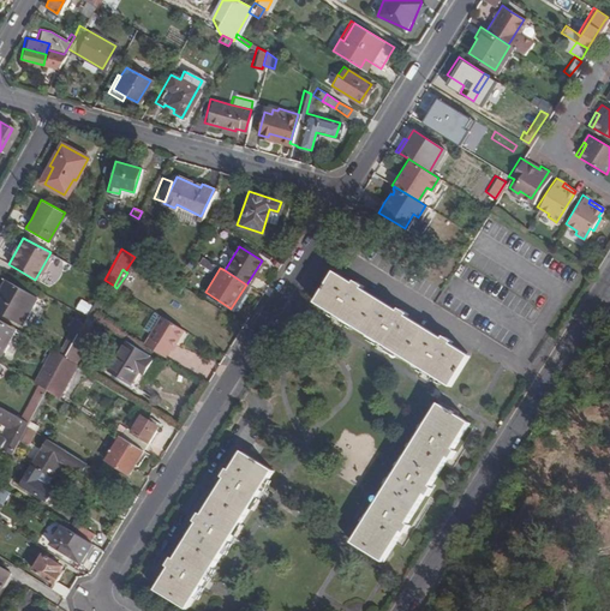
[(315,299),(393,348),(406,340),(422,327),(402,315),(405,310),(398,305),(394,310),(358,287),(360,282),(353,277),(350,282),(332,271),(315,299)]
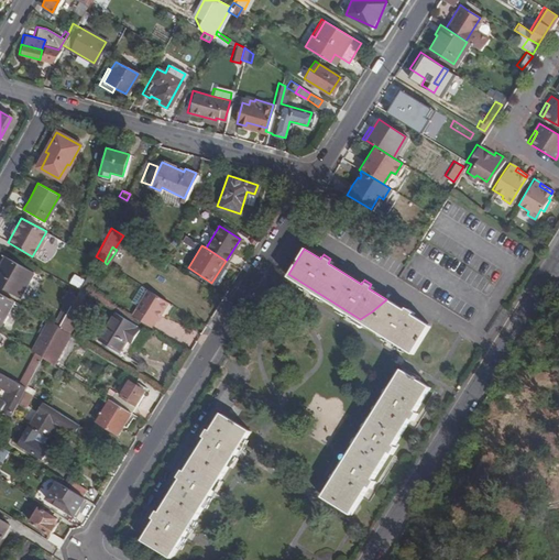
[(32,272),(8,257),(2,268),(0,267),(0,284),(19,295),(32,272)]
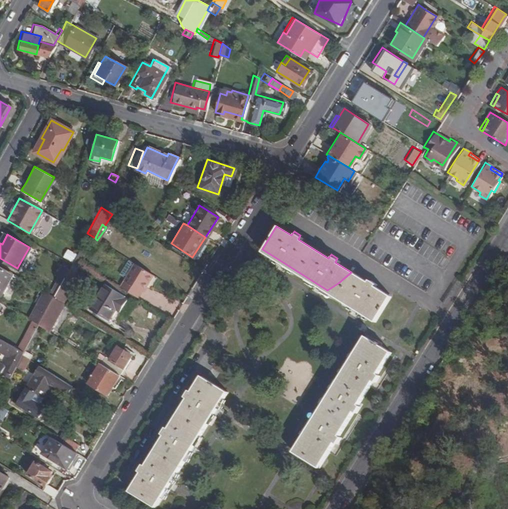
[(61,256),(70,259),(73,250),(64,247),(61,256)]
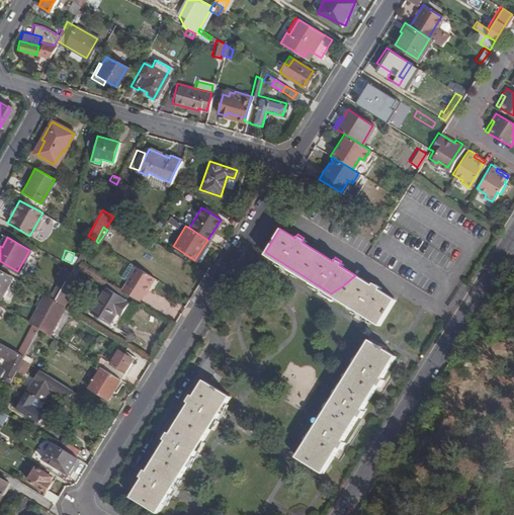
[(58,278),(53,286),(58,289),(68,271),(60,267),(55,276),(58,278)]
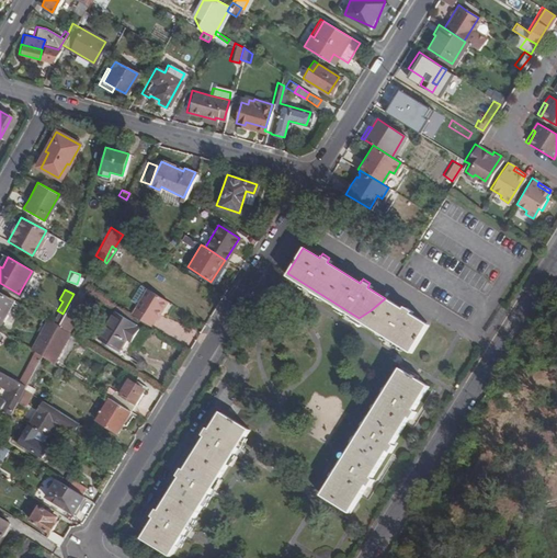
[(166,302),(148,289),(138,306),(156,317),(166,302)]
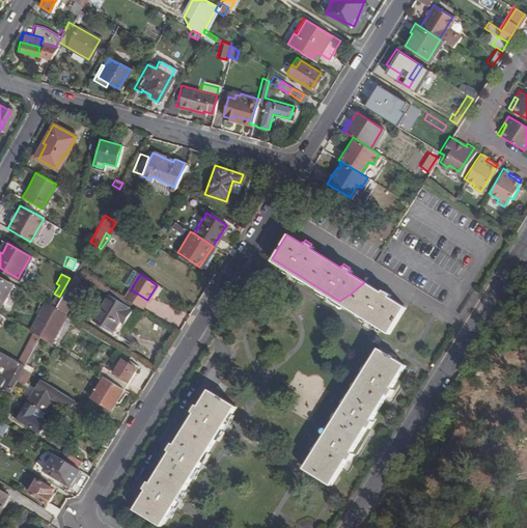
[(384,285),(385,282),(373,276),(370,277),(384,285)]
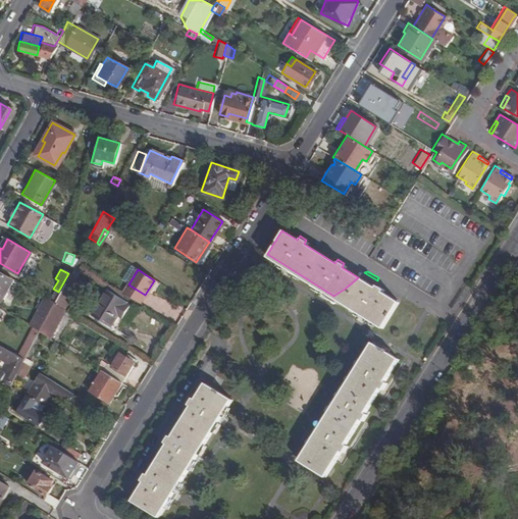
[(10,278),(0,272),(0,296),(10,278)]
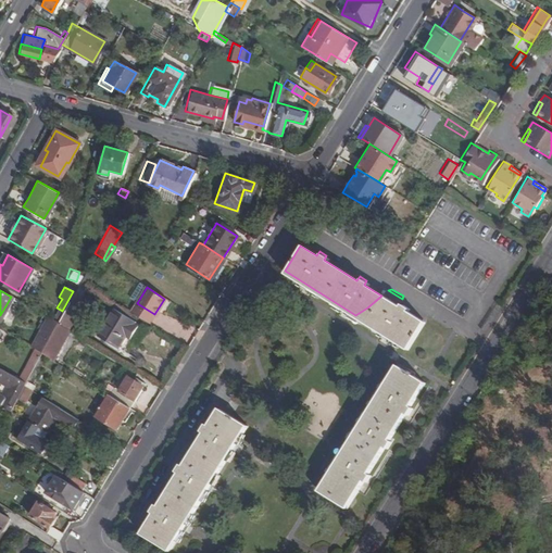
[(402,299),(388,290),(366,310),(412,337),(426,313),(410,303),(411,300),(413,298),(405,293),(403,296),(402,299)]
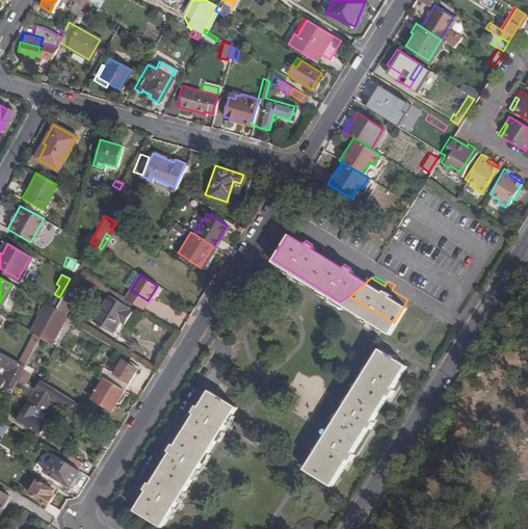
[(410,296),(393,287),(392,290),(407,299),(410,296)]
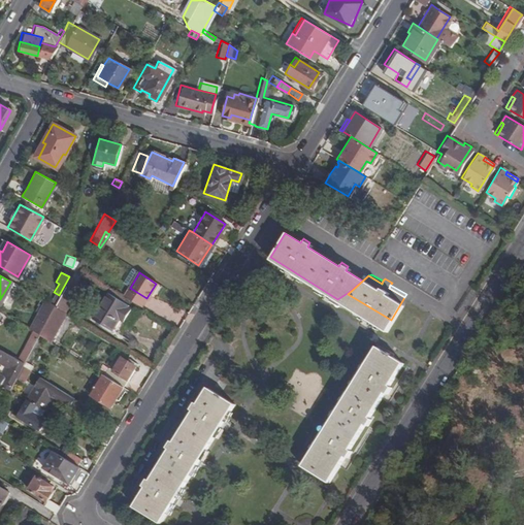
[(48,302),(54,305),(56,301),(59,295),(54,292),(48,302)]
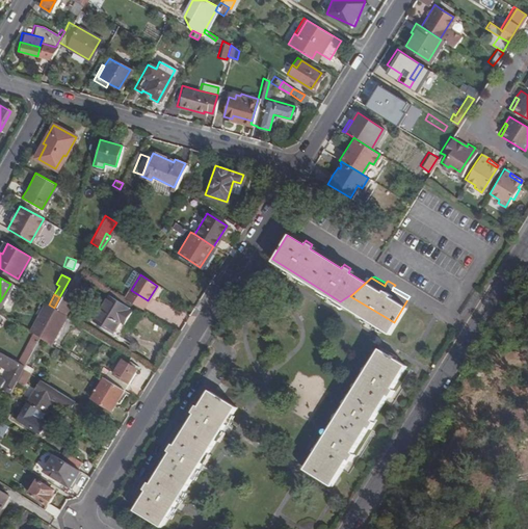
[(127,307),(107,294),(91,319),(115,335),(130,312),(126,310),(127,307)]
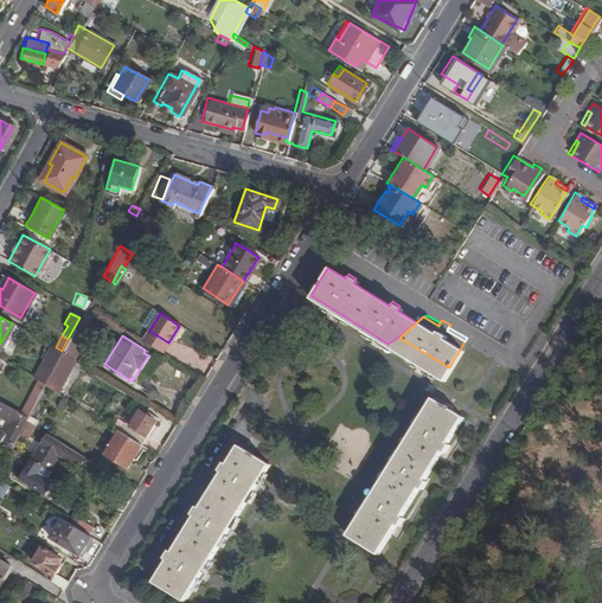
[(24,372),(25,373),(44,383),(62,351),(56,347),(39,338),(36,345),(38,345),(24,372)]
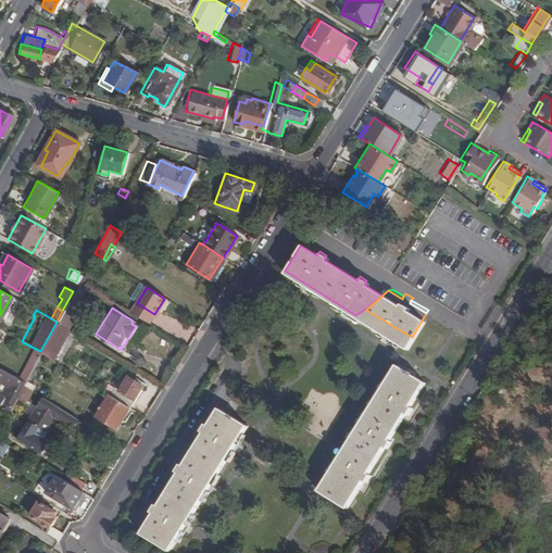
[(57,322),(40,351),(49,357),(65,327),(57,322)]
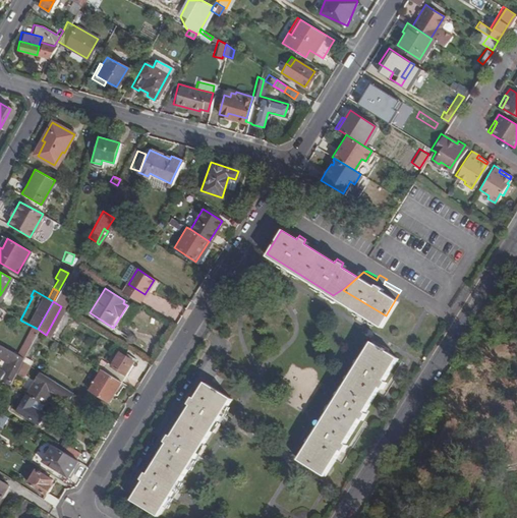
[(154,330),(161,332),(165,321),(157,319),(154,330)]
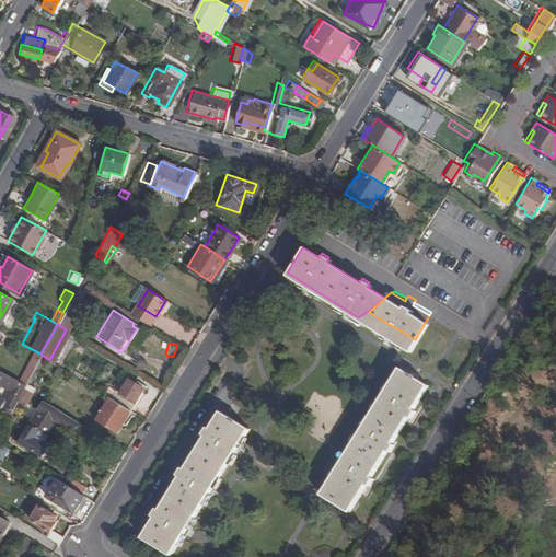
[(23,345),(7,374),(24,384),(24,383),(41,354),(23,345)]
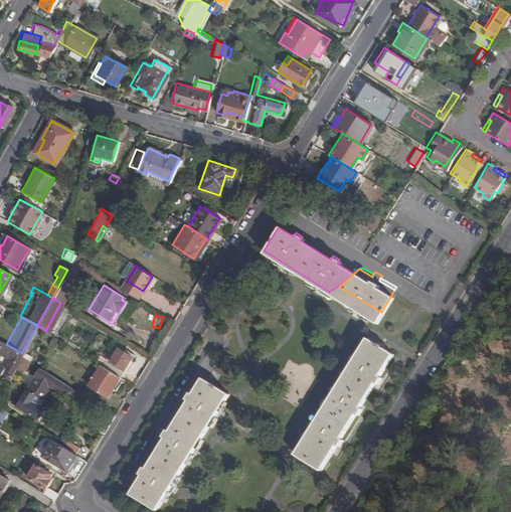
[(368,392),(365,391),(378,370),(381,372),(385,365),(382,363),(393,344),(370,330),(300,447),(324,461),(345,425),(347,427),(352,419),(349,418),(361,398),(364,399),(368,392)]
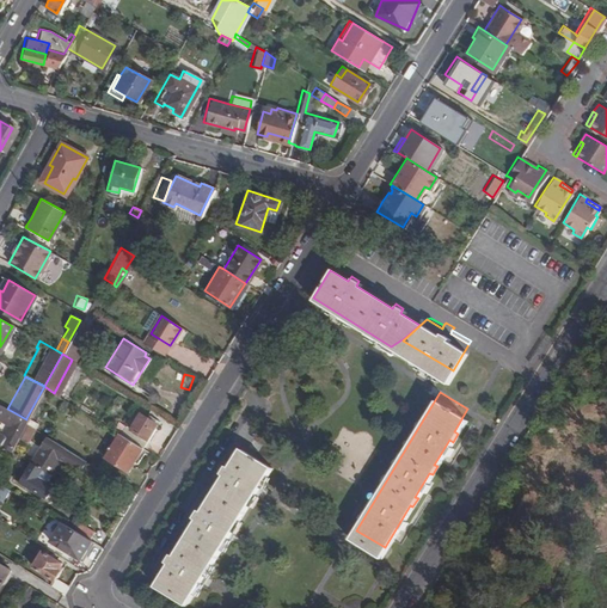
[(0,448),(1,449),(7,453),(8,450),(17,437),(24,423),(26,419),(7,409),(0,405),(0,421),(8,425),(2,437),(0,436),(0,448)]
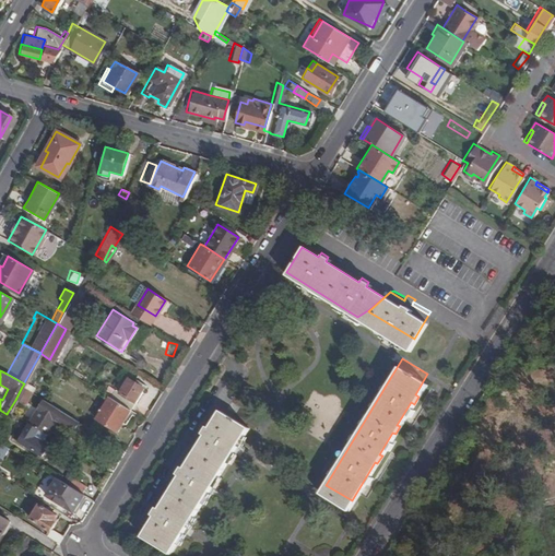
[(107,395),(128,409),(142,387),(126,377),(117,391),(113,388),(107,395)]
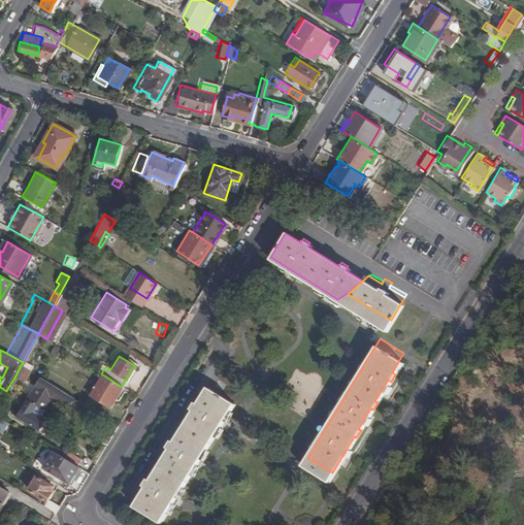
[(23,361),(23,362),(21,365),(28,369),(28,370),(31,365),(23,361)]
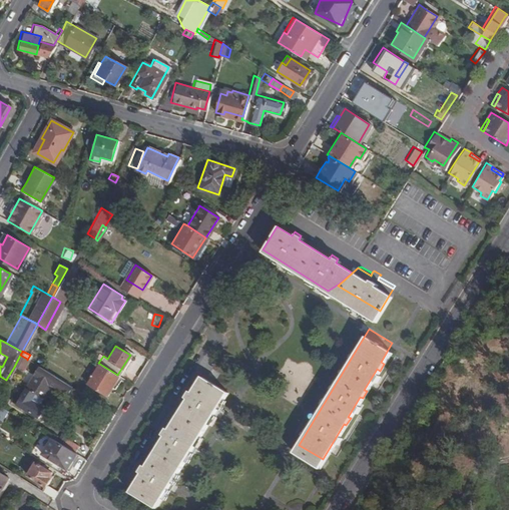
[(20,355),(14,367),(20,370),(27,359),(20,355)]
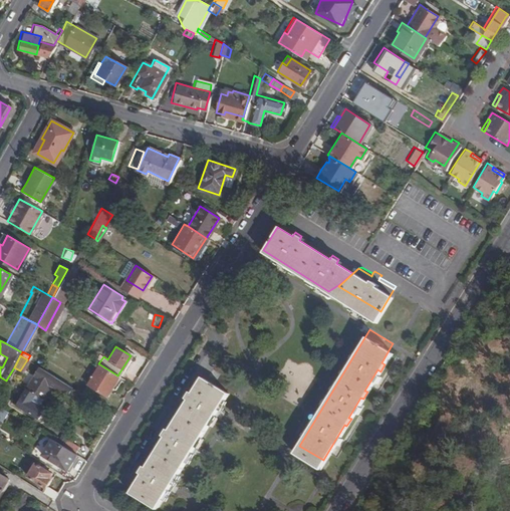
[(105,396),(117,375),(98,363),(86,384),(105,396)]
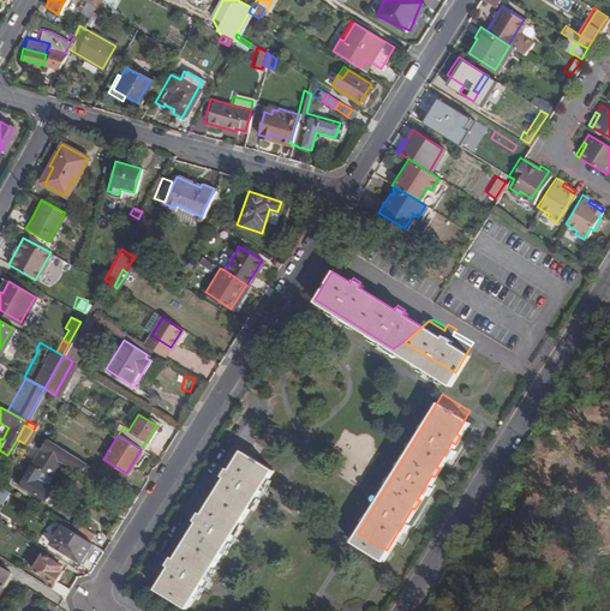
[(39,471),(48,477),(59,461),(77,472),(83,462),(45,438),(29,465),(39,471)]
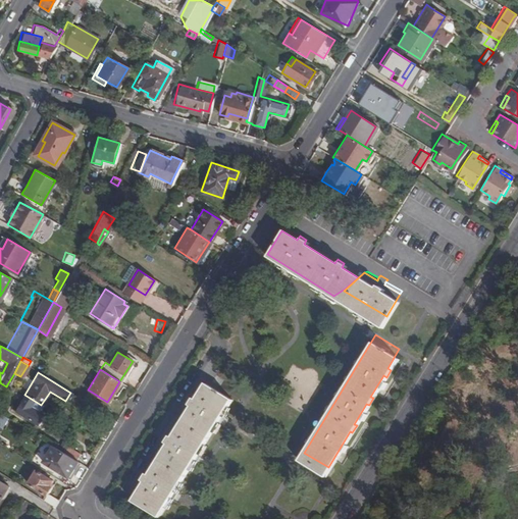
[(143,480),(134,496),(157,510),(230,394),(210,381),(204,384),(197,396),(195,395),(192,393),(188,400),(190,402),(193,403),(173,433),(170,431),(168,430),(163,438),(165,439),(168,442),(148,473),(145,471),(143,470),(139,477),(141,478),(143,480)]
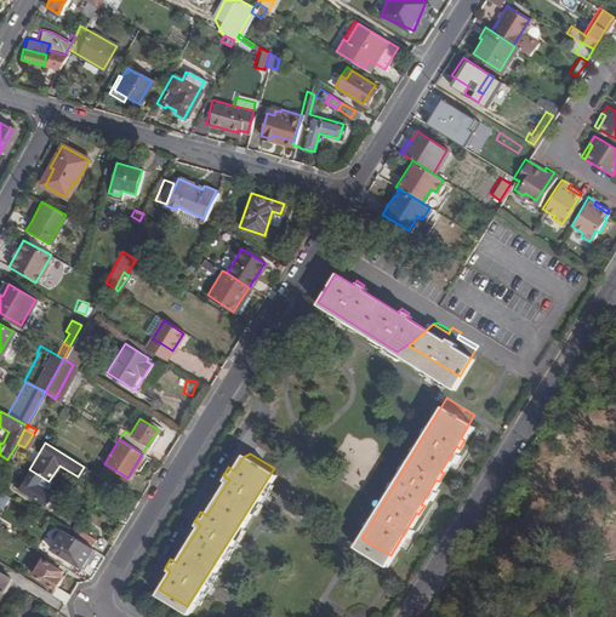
[(235,462),(232,469),(234,470),(243,457),(235,462)]
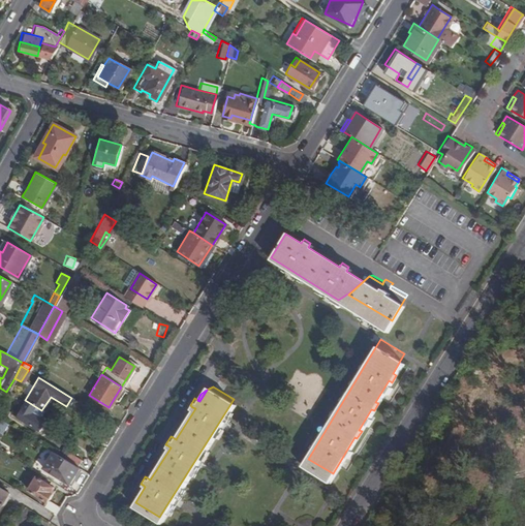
[(29,411),(33,405),(25,400),(21,404),(16,401),(12,406),(14,407),(18,409),(16,413),(14,415),(36,429),(42,421),(29,411)]
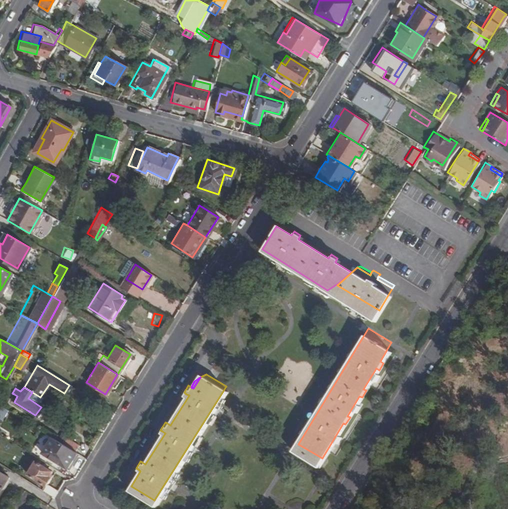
[(189,395),(186,394),(167,423),(170,425),(189,395)]
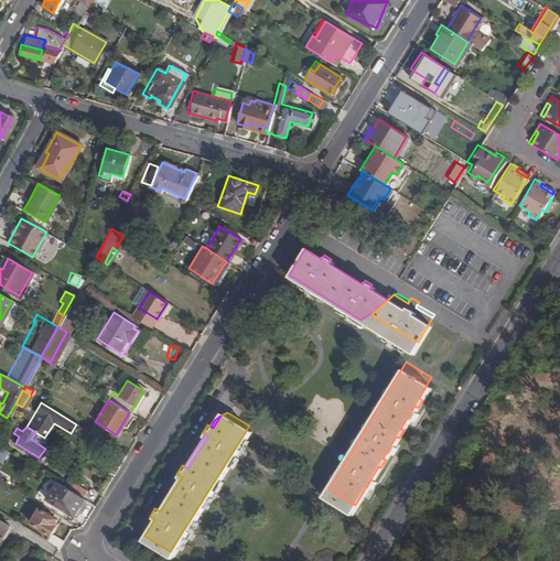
[(182,477),(179,475),(157,509),(160,511),(182,477)]
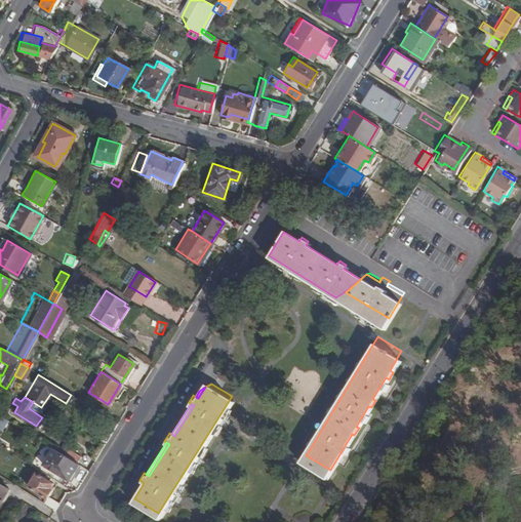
[(66,446),(62,452),(76,459),(79,453),(66,446)]
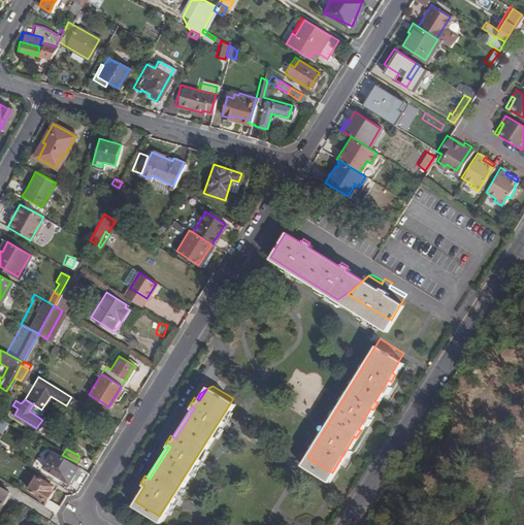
[(51,450),(41,463),(68,481),(77,466),(65,458),(51,450)]
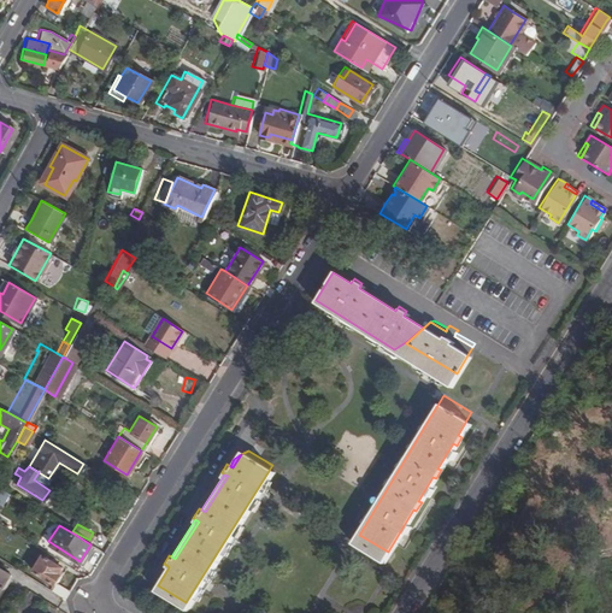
[(53,583),(62,569),(40,554),(30,570),(53,583)]
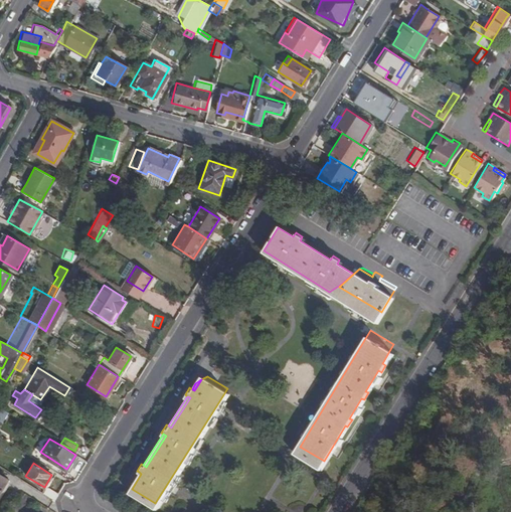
[(141,474),(139,472),(129,487),(132,489),(141,474)]
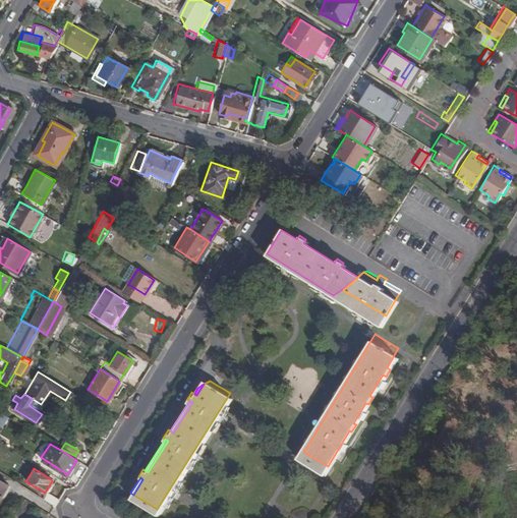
[(42,498),(53,505),(57,499),(46,492),(42,498)]
